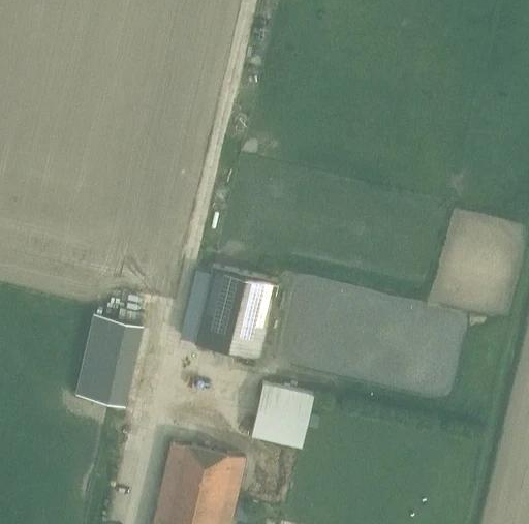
[(197,272),(181,341),(258,360),(277,282),(257,278),(214,268),(212,267),(210,275),(197,272)]
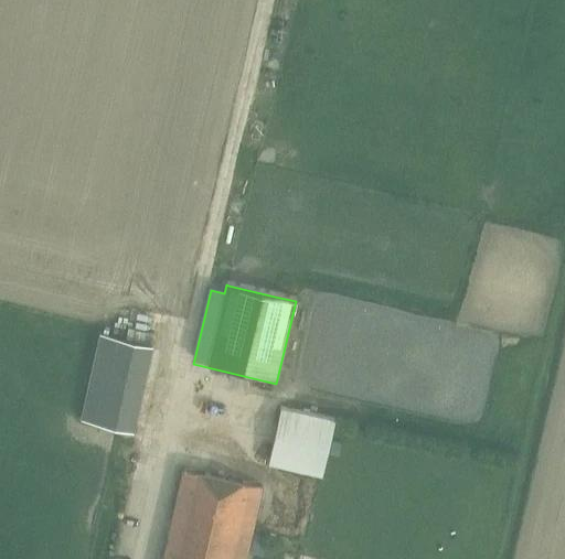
[(78,423),(132,436),(151,352),(97,340),(78,423)]
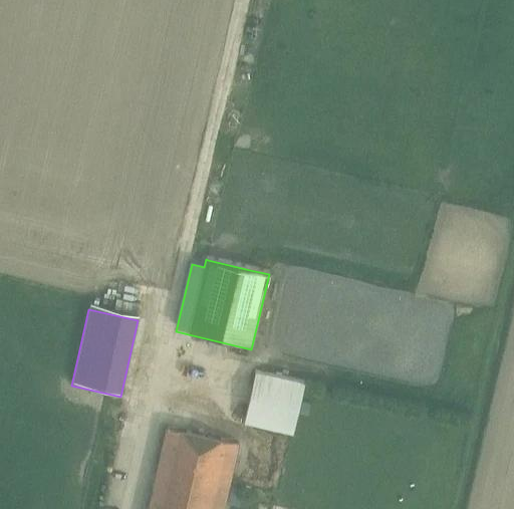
[(289,435),(293,435),(302,393),(304,384),(263,374),(255,372),(244,425),(289,435)]
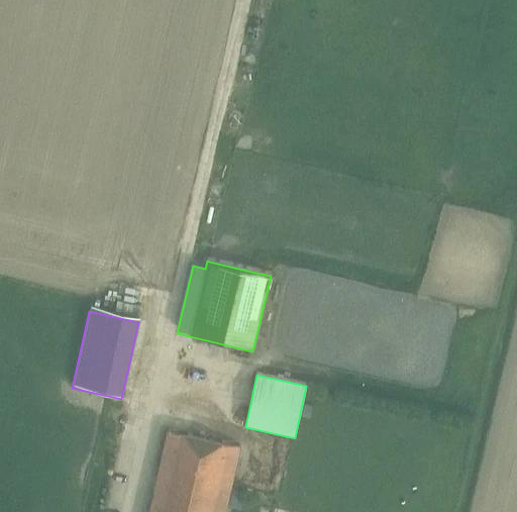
[(226,511),(241,448),(168,431),(147,511),(226,511)]
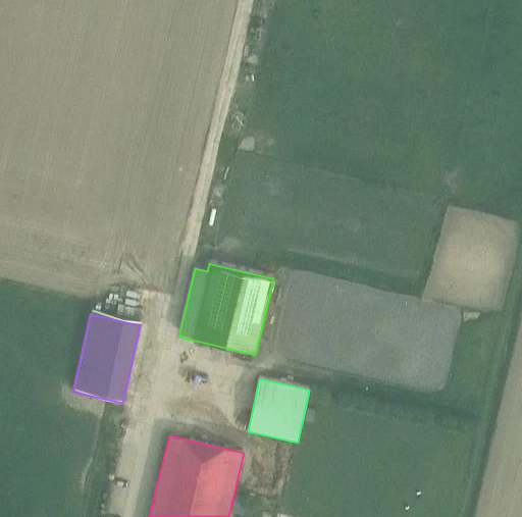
[(236,500),(230,516),(252,516),(255,505),(236,500)]
